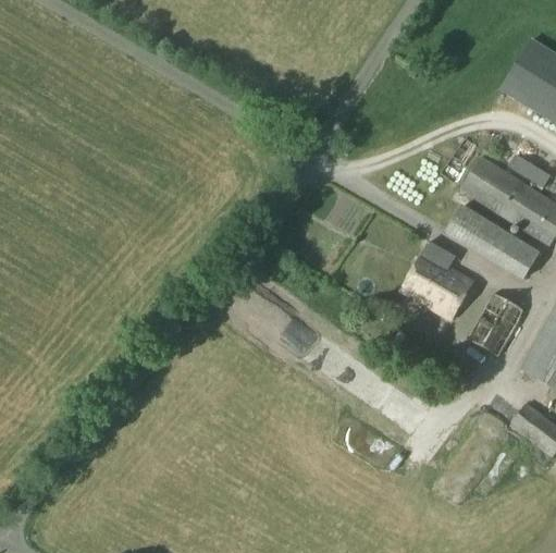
[(555,53),(531,38),(499,90),(555,125),(555,53)]
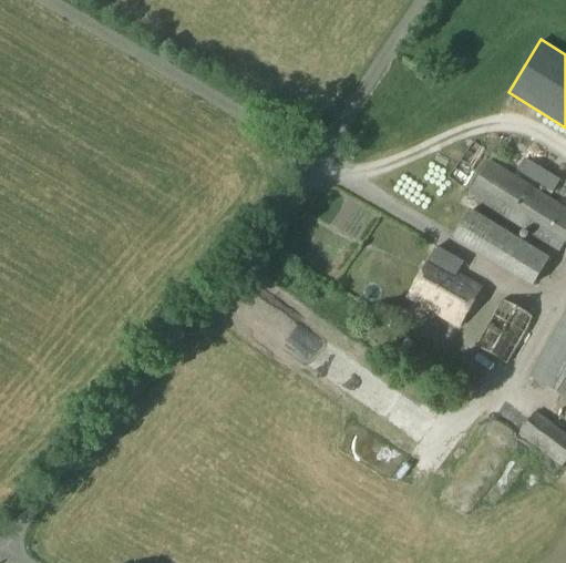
[(472,139),(445,174),(467,188),(465,193),(558,251),(565,238),(565,206),(491,157),(493,152),(472,139)]
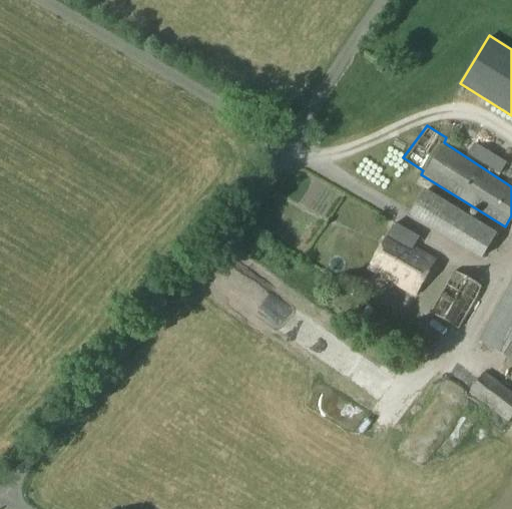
[(476,140),(469,151),(497,169),(504,158),(476,140)]
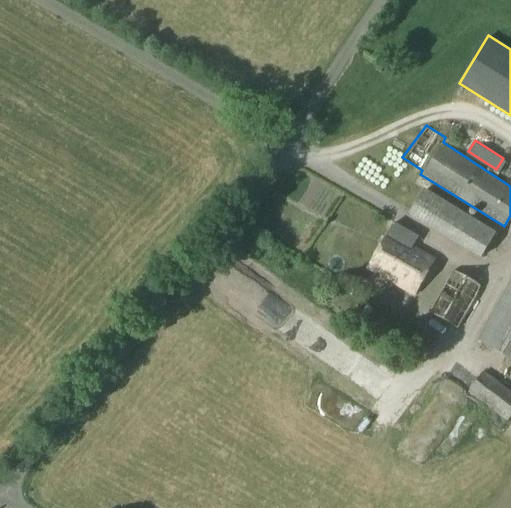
[(424,188),(409,212),(480,256),(495,231),(424,188)]
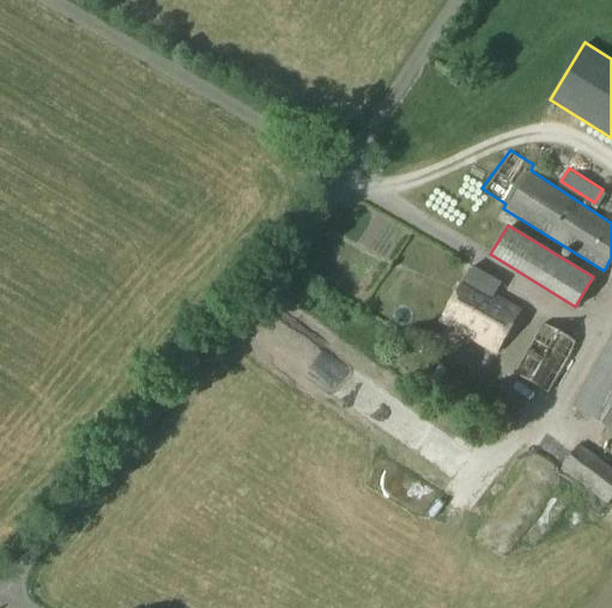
[(470,269),(441,320),(496,351),(519,309),(478,286),(484,278),(470,269)]
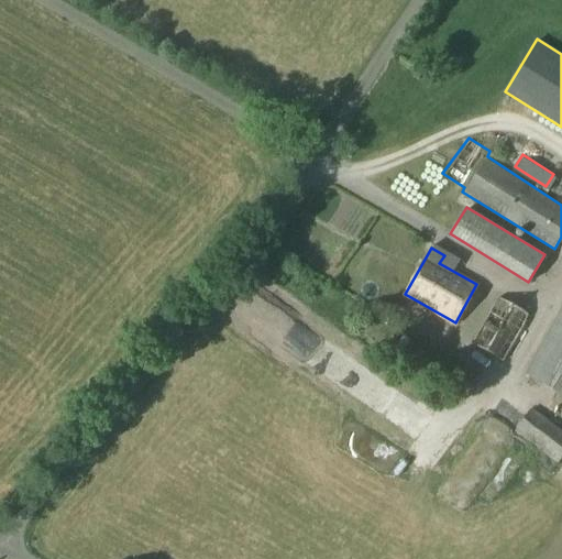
[(496,295),(471,342),(504,360),(530,313),(496,295)]
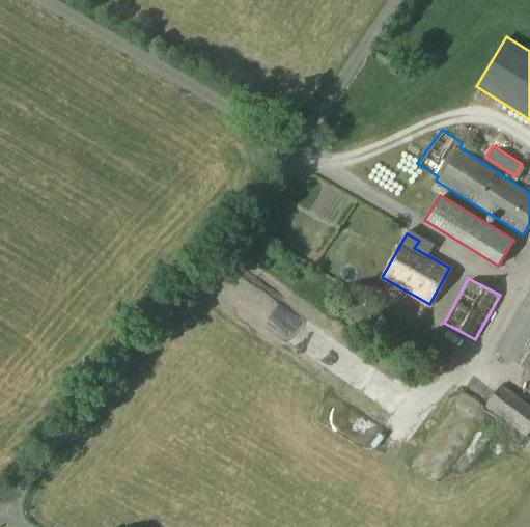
[(529,288),(496,351),(529,369),(529,288)]
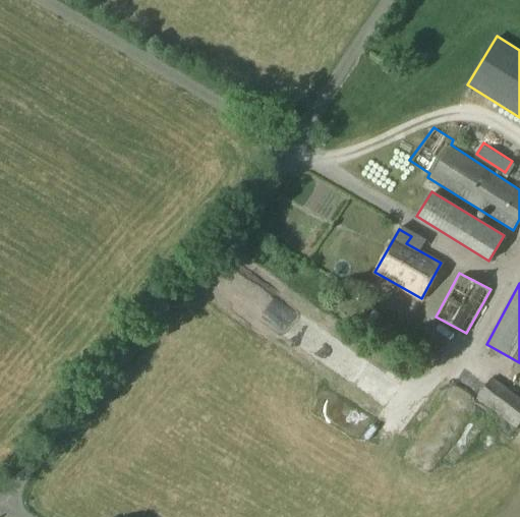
[(519,397),(490,377),(475,398),(516,427),(519,421),(519,397)]
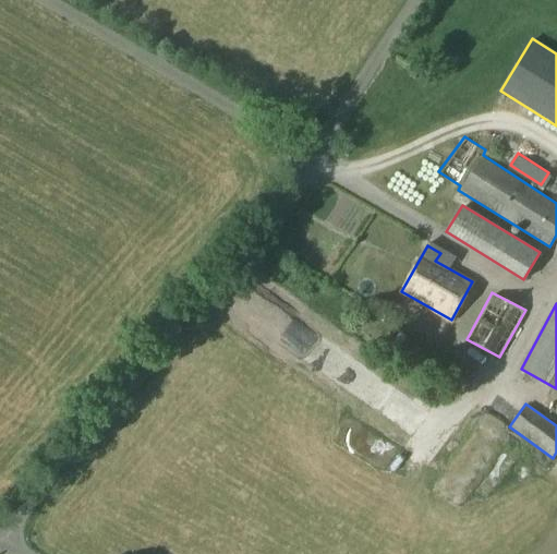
[(364,443),(376,433),(366,422),(355,432),(364,443)]
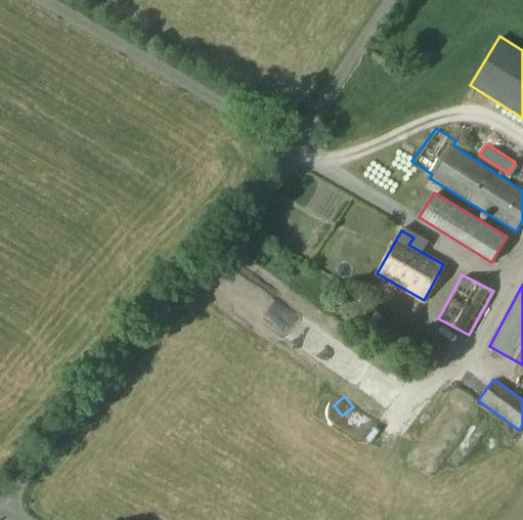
[(395,396),(358,436),(376,451),(412,413),(395,396)]
